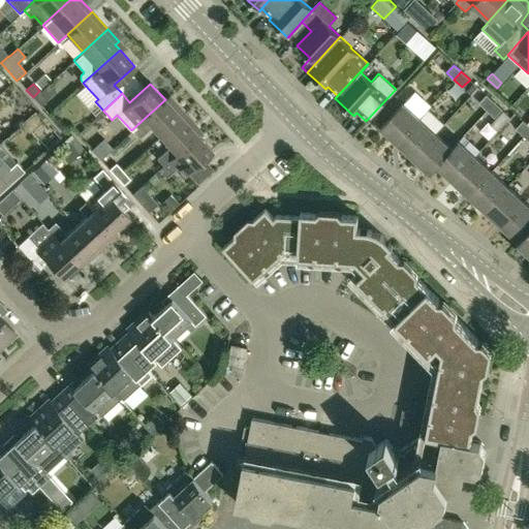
[(39,91),(33,97),(40,105),(48,99),(39,91)]
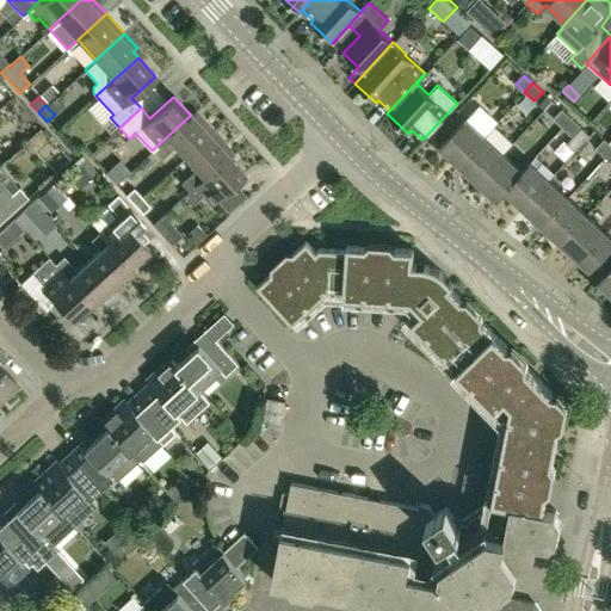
[(562,127),(571,118),(562,110),(553,118),(562,127)]
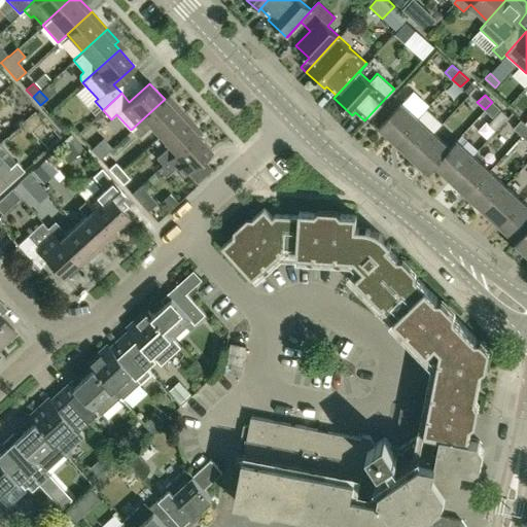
[(169,105),(165,99),(131,130),(131,131),(132,130),(139,137),(150,127),(160,136),(184,113),(173,101),(169,105)]
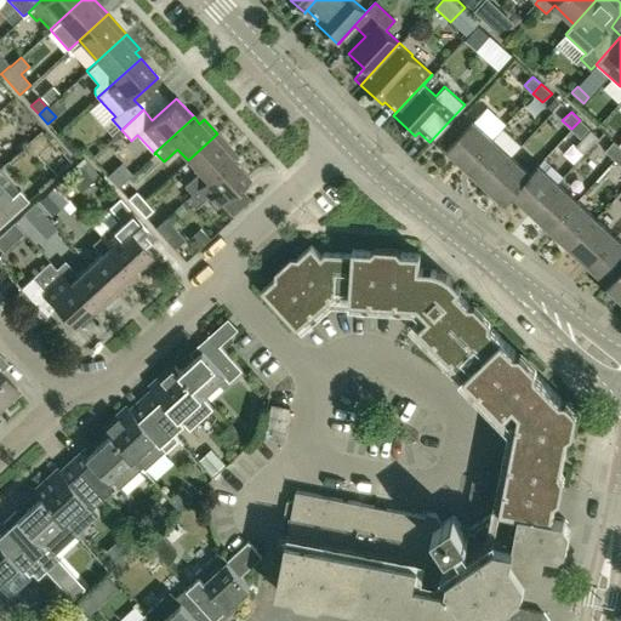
[(491,138),(472,119),(445,148),(465,166),(491,138)]
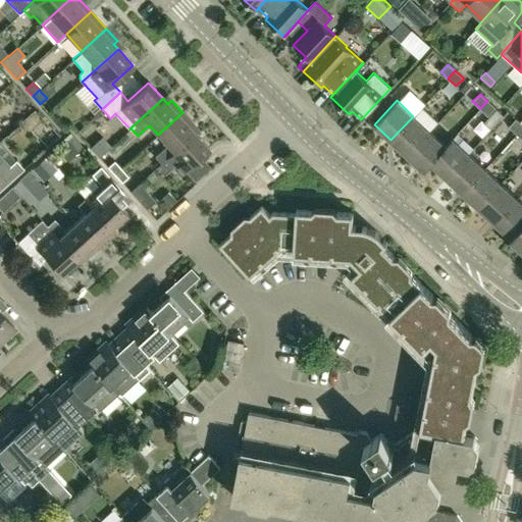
[(487,101),(480,108),(488,116),(496,108),(487,101)]
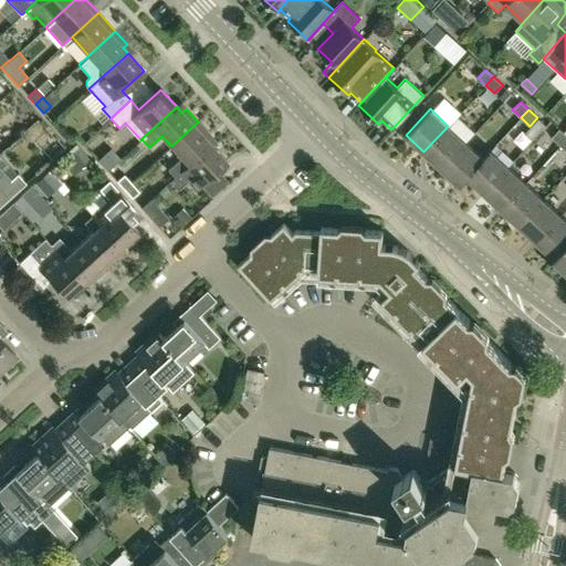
[(209,135),(198,122),(171,146),(181,157),(168,169),(175,176),(169,181),(211,144),(206,138),(209,135)]
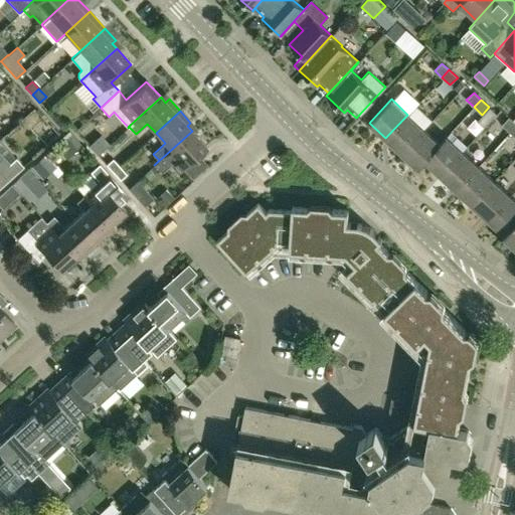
[(423,129),(407,115),(385,138),(401,153),(423,129)]
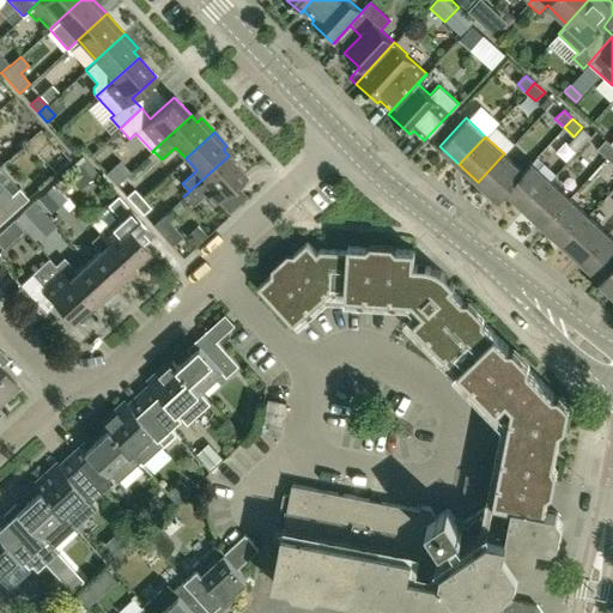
[(598,150),(607,158),(612,150),(612,146),(606,140),(598,150)]
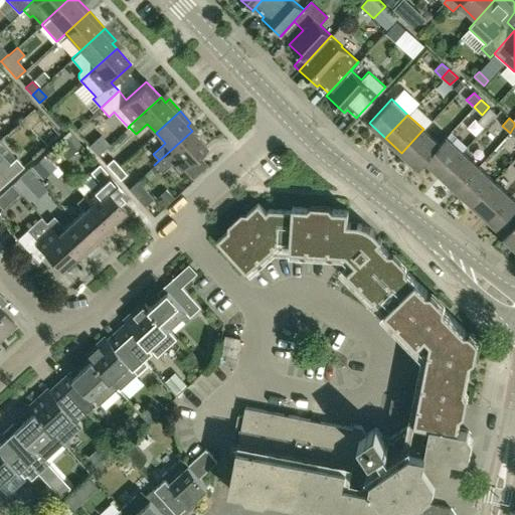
[(417,168),(424,161),(439,144),(423,129),(401,153),(417,168)]
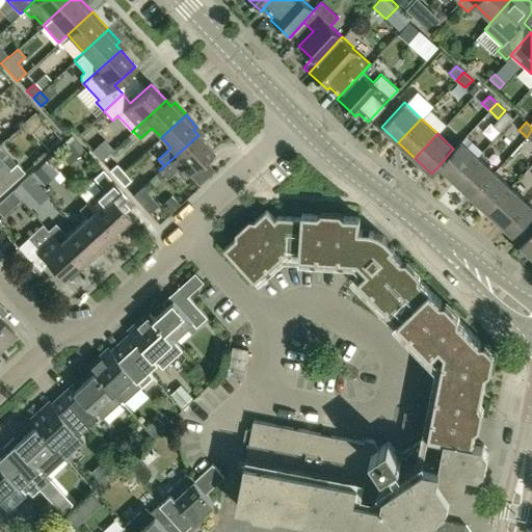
[(213,152),(198,135),(159,170),(166,178),(176,169),(183,179),(187,175),(197,186),(214,170),(205,159),(213,152)]
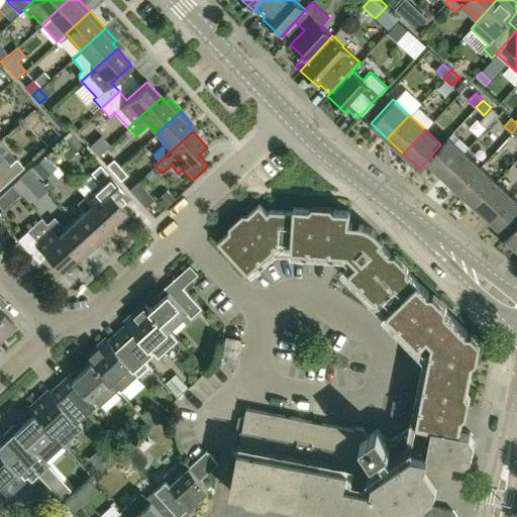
[(442,176),(464,152),(447,137),(440,144),(426,162),(442,176)]
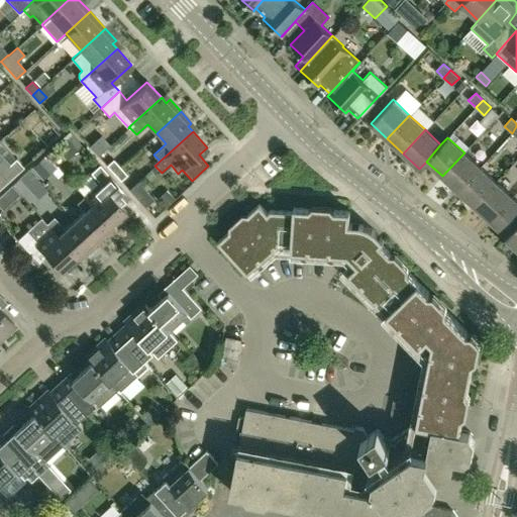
[(0,149),(0,188),(22,168),(15,160),(12,163),(0,149)]
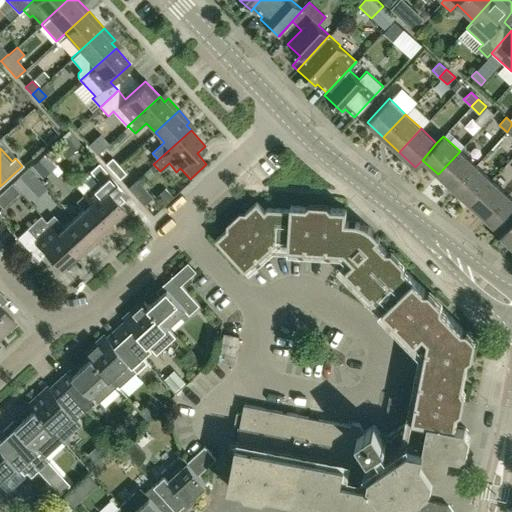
[(475,165),(460,151),(438,174),(454,189),(475,165)]
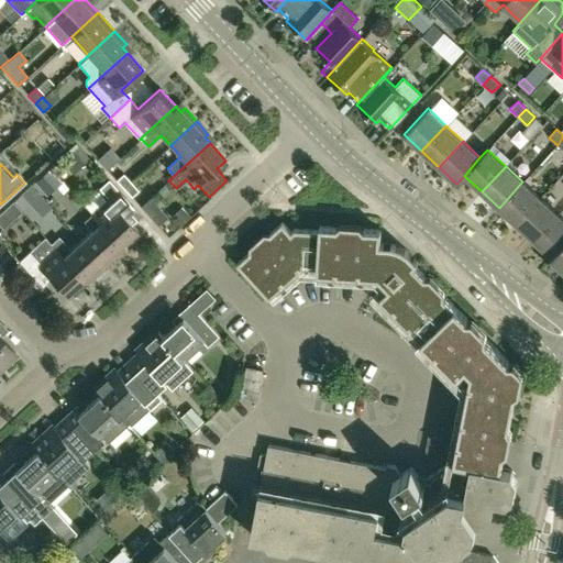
[(123,188),(130,181),(122,174),(116,180),(123,188)]
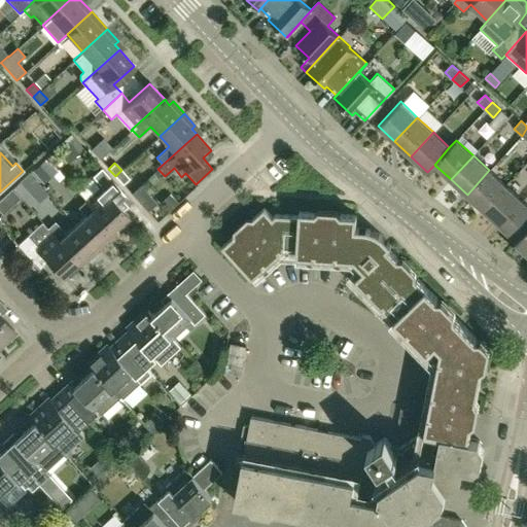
[(84,201),(111,230),(128,215),(108,195),(117,186),(101,168),(92,176),(101,186),(84,201)]
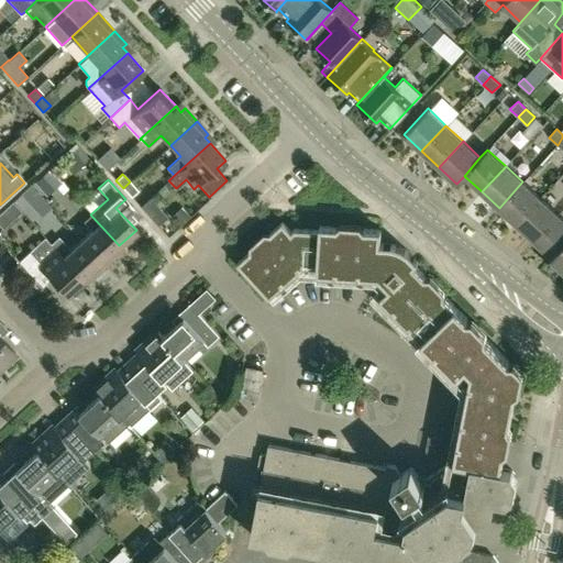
[(130,181),(123,188),(131,197),(138,190),(130,181)]
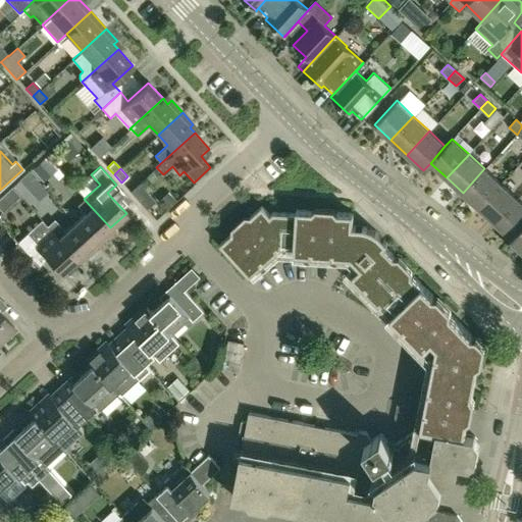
[(484,168),(463,193),(478,207),(501,184),(484,168)]
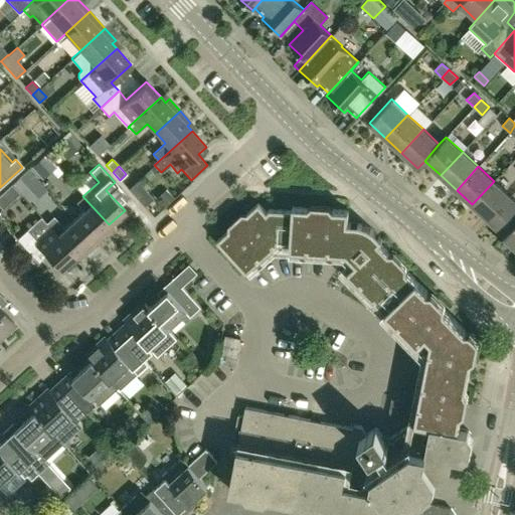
[(33,190),(40,184),(27,169),(20,176),(33,190)]
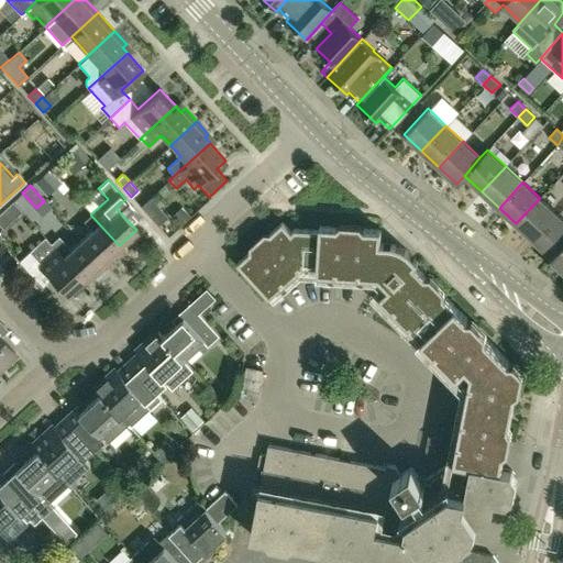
[(150,198),(141,207),(157,225),(167,217),(150,198)]
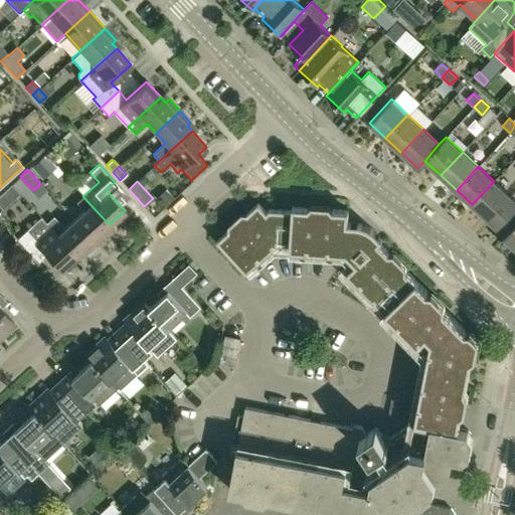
[(509,195),(494,181),(472,204),(488,219),(509,195)]
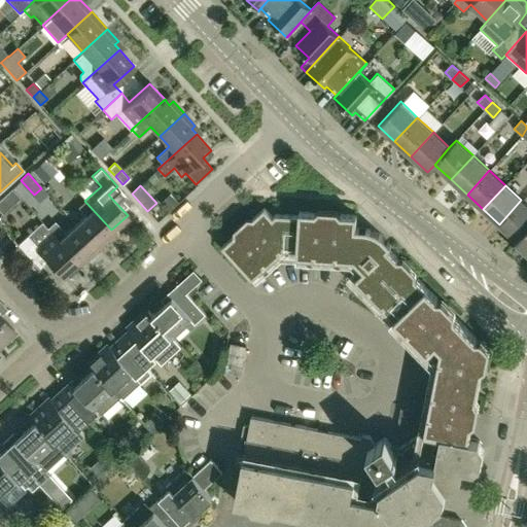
[(11,188),(0,199),(0,212),(1,214),(20,198),(11,188)]
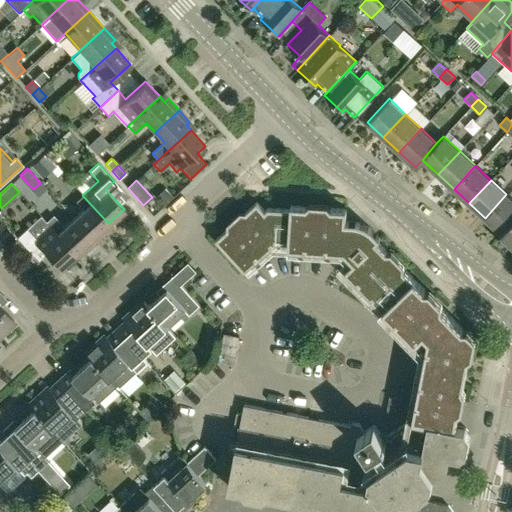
[(485,218),(500,232),(511,219),(511,199),(506,194),(485,218)]
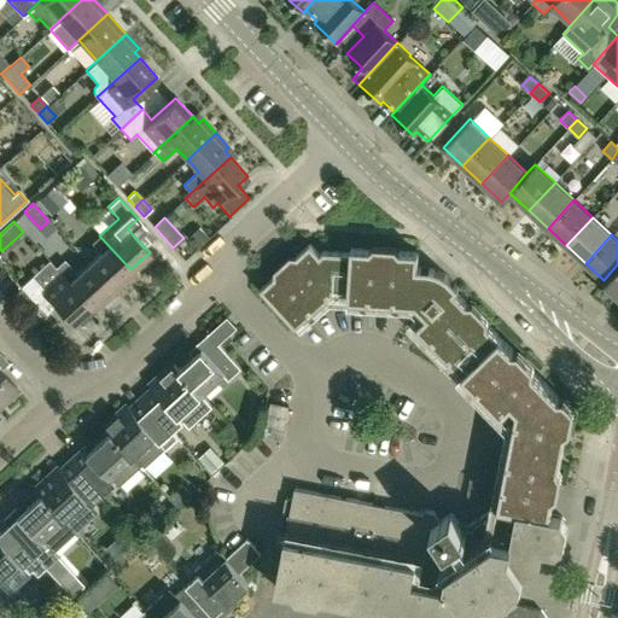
[(88,263),(114,292),(128,279),(124,275),(130,269),(99,235),(91,243),(99,252),(88,263)]
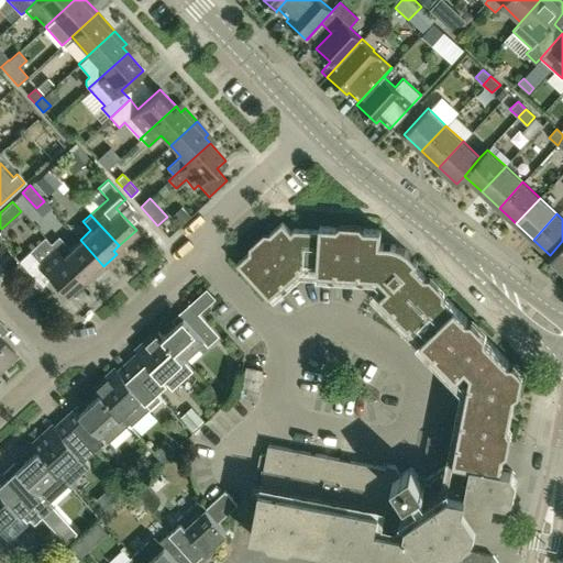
[(474,530),(476,520),(492,509),(494,499),(505,501),(512,496),(516,477),(511,470),(500,468),(506,438),(515,394),(511,389),(515,373),(508,366),(508,361),(414,264),(417,261),(409,252),(405,249),(400,246),(396,244),(390,243),(379,242),(381,229),(319,225),(319,230),(294,228),(290,231),(282,221),(236,263),(268,298),(306,265),(316,265),(316,274),(377,277),(387,287),(378,297),(455,376),(465,367),(470,372),(453,460),(421,482),(411,466),(400,474),(395,465),(386,464),(385,467),(267,444),(265,454),(260,453),(255,477),(261,478),(250,536),(367,558),(366,562),(412,562),(424,555),(434,556),(442,551),(448,552),(465,541),(467,534),(474,530)]
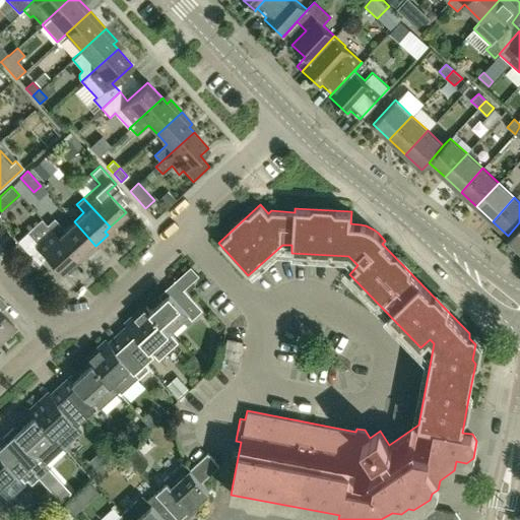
[(49,229),(75,258),(81,253),(84,256),(95,246),(74,221),(64,231),(54,218),(46,225),(50,229),(49,229)]
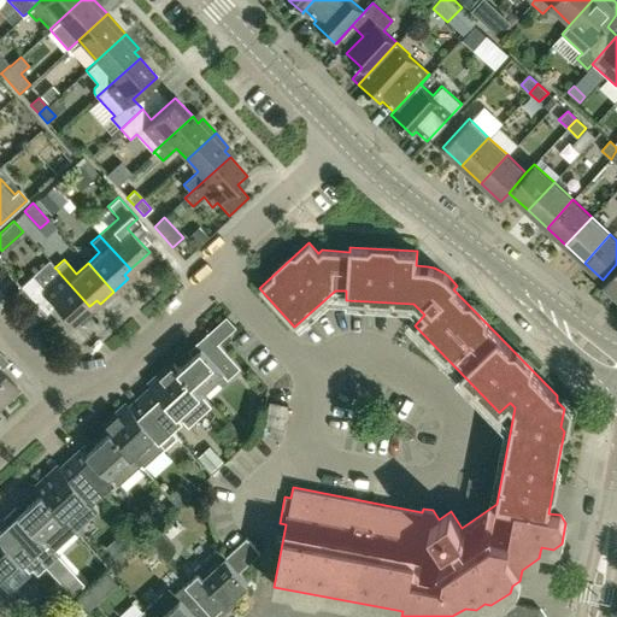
[(48,260),(31,276),(31,275),(19,286),(25,292),(33,299),(39,306),(48,298),(71,323),(89,306),(58,271),(59,271),(54,268),(48,260)]
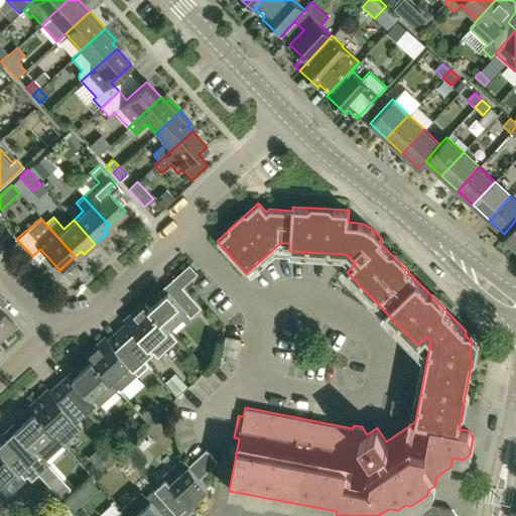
[(515,221),(504,234),(504,235),(515,245),(515,221)]
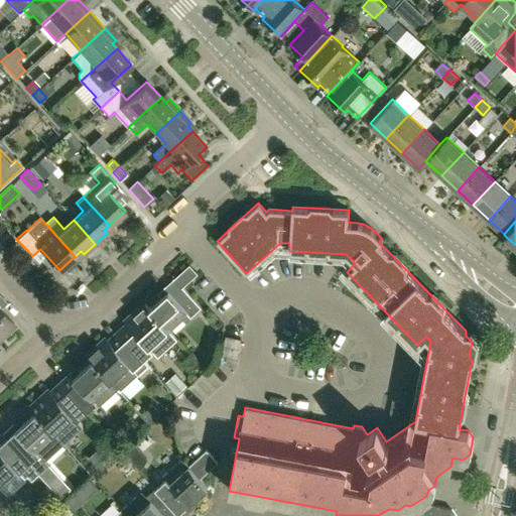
[(144,304),(167,330),(186,312),(190,317),(201,307),(182,287),(173,277),(163,287),(167,291),(149,308),(145,303),(144,304)]
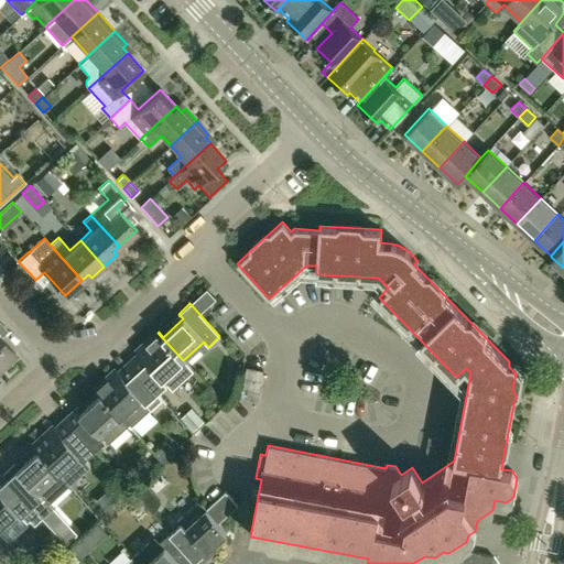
[(0,366),(14,353),(0,336),(0,327),(3,326),(0,322),(0,366)]
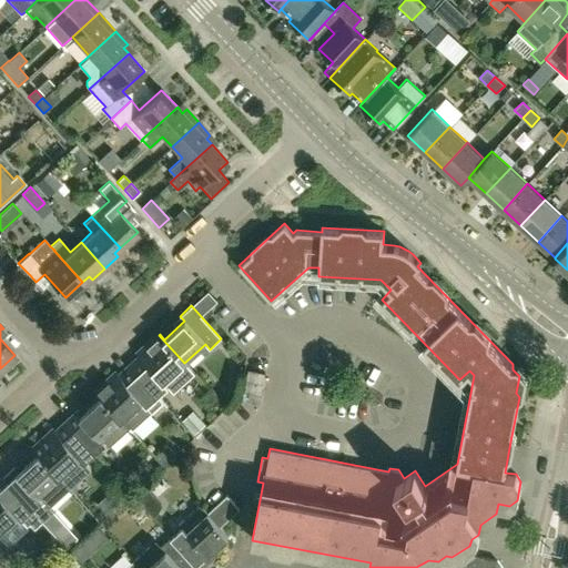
[(132,368),(158,396),(169,386),(175,393),(195,374),(184,363),(159,335),(139,353),(143,358),(132,368)]
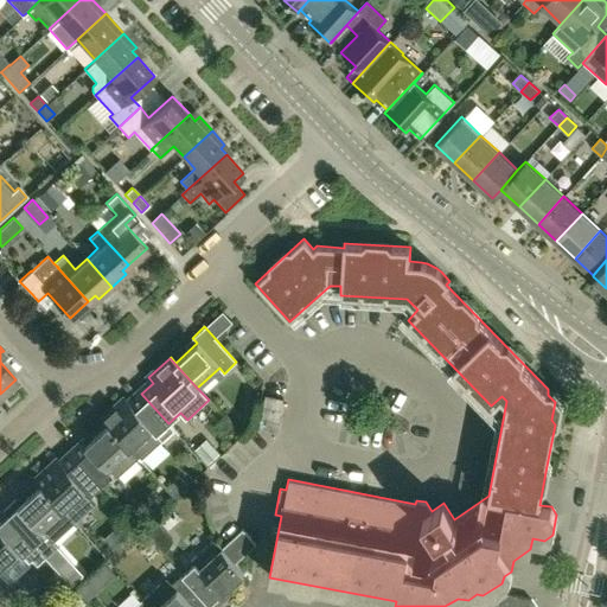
[(136,388),(103,419),(139,457),(139,455),(142,460),(176,430),(168,423),(141,394),(136,388)]
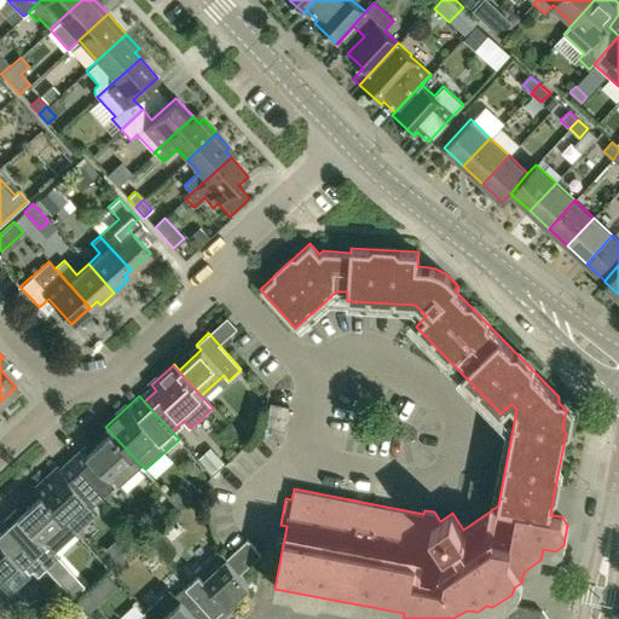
[(289,408),(270,404),(266,427),(284,431),(289,408)]
